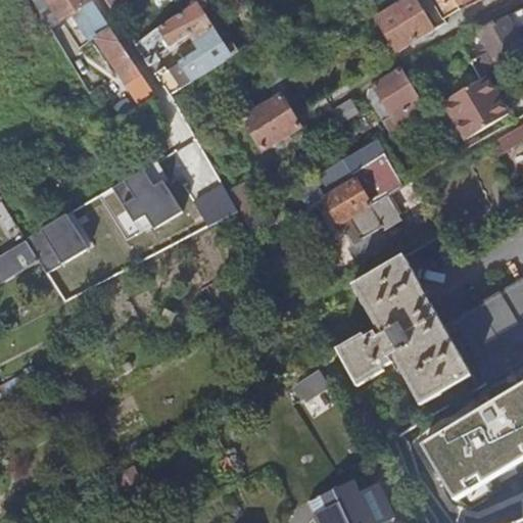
[(125,84),(127,83),(138,99),(142,106),(151,101),(156,98),(90,0),(31,0),(30,1),(47,28),(57,20),(69,12),(73,16),(77,14),(87,22),(98,39),(96,40),(125,84)]
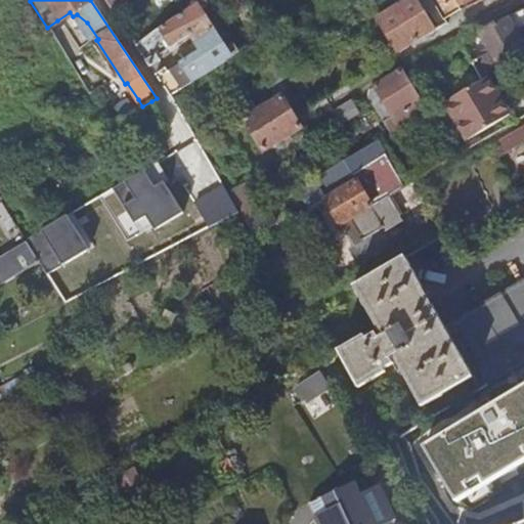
[(191,33),(198,42),(215,31),(205,16),(212,11),(204,0),(188,10),(138,44),(136,45),(149,67),(160,59),(158,55),(191,33)]
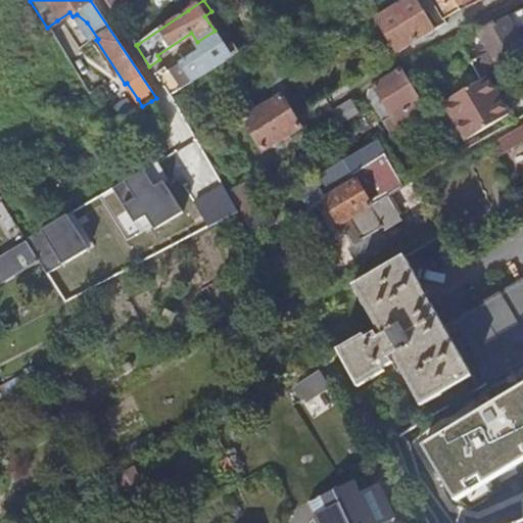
[(416,0),(405,0),(376,18),(397,53),(434,30),(416,0)]
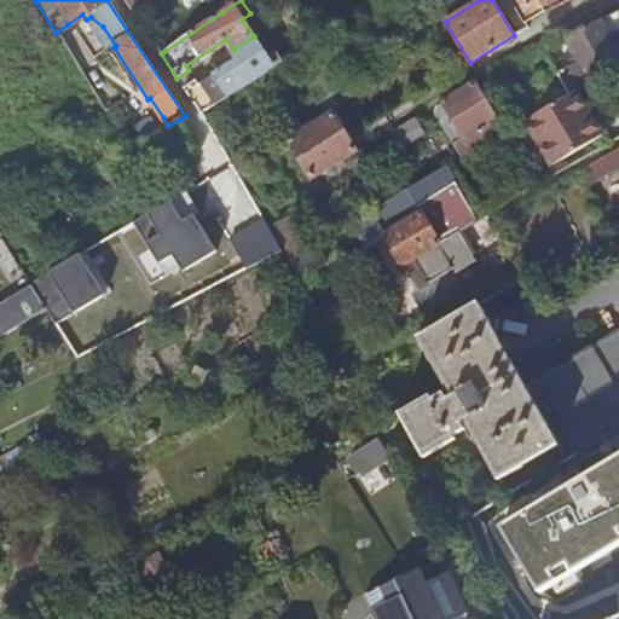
[(510,0),(522,19),(544,6),(539,0),(510,0)]
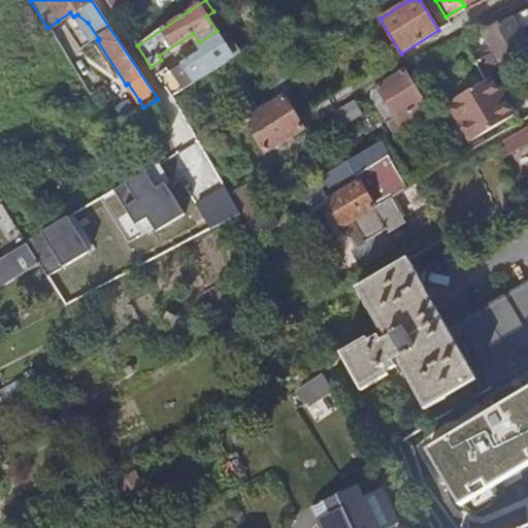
[(500,73),(527,57),(527,37),(523,40),(520,35),(527,30),(527,8),(484,31),(495,53),(476,63),(487,81),(492,78),(500,73)]
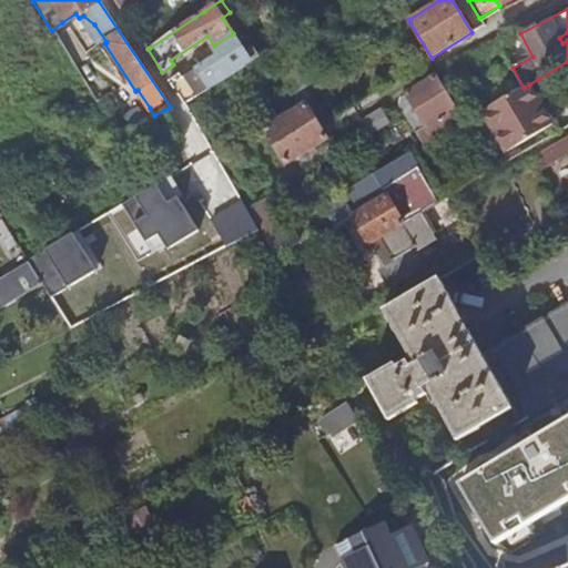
[(57,40),(69,32),(62,22),(51,30),(57,40)]
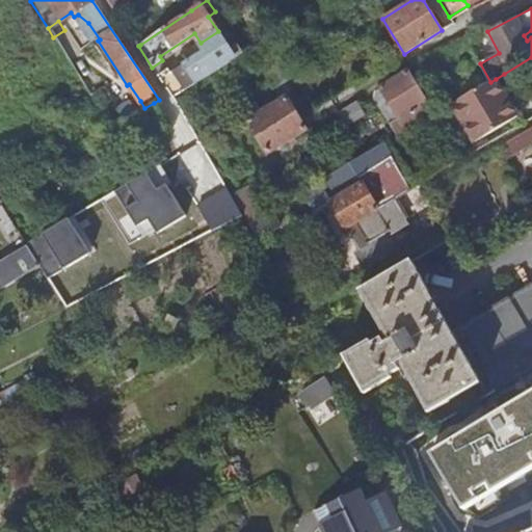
[(171,99),(244,53),(240,48),(232,53),(218,31),(201,43),(207,51),(171,74),(168,69),(157,76),(168,94),(171,99)]
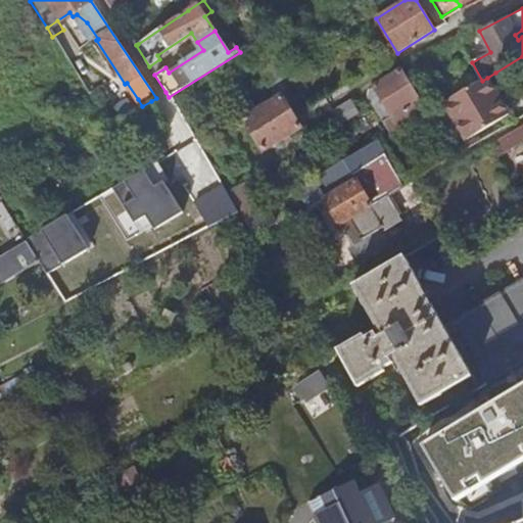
[(389,135),(432,109),(428,102),(423,106),(401,69),(374,86),(392,116),(382,124),(389,135)]
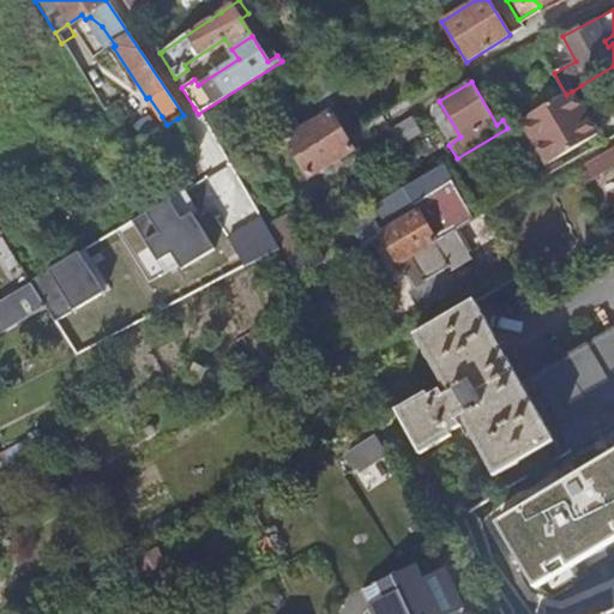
[(576,96),(585,91),(582,85),(572,91),(576,96)]
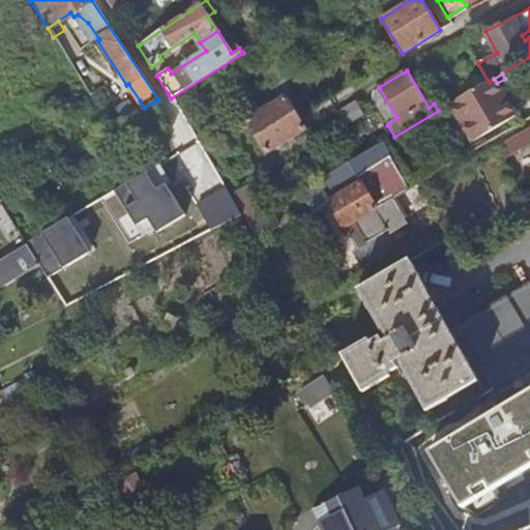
[(482,136),(516,116),(497,83),(494,79),(489,82),(461,97),(482,136)]
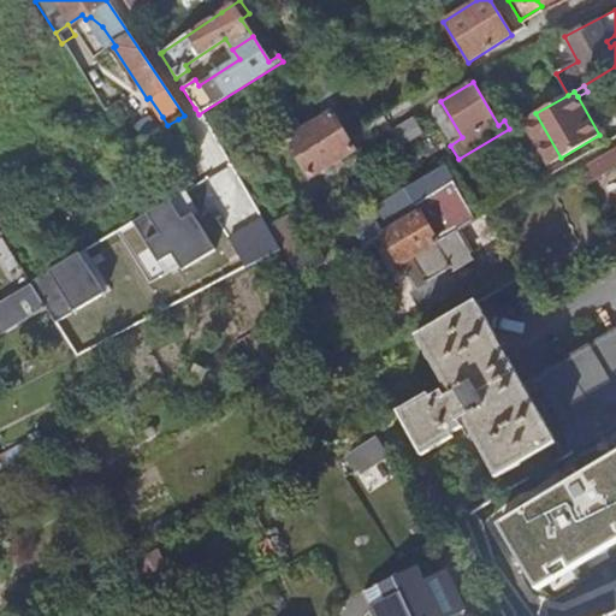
[(450,146),(462,137),(440,101),(437,104),(432,114),(438,125),(450,146)]
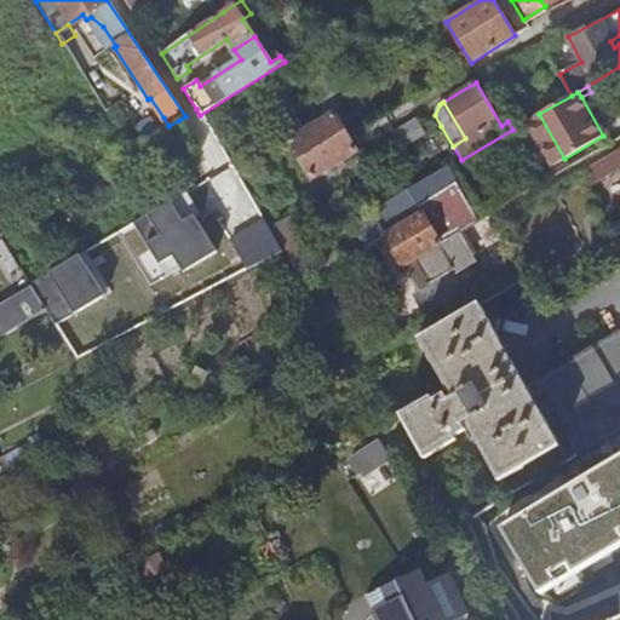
[(292,112),(273,122),(283,139),(302,128),(292,112)]
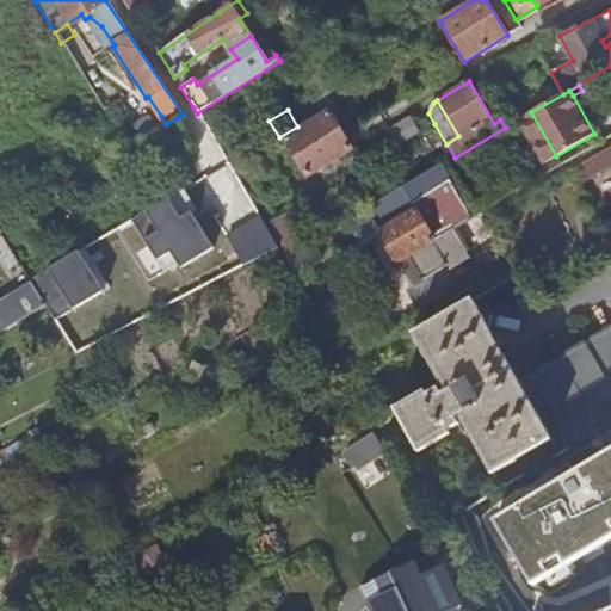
[(397,147),(419,134),(406,112),(386,125),(397,147)]
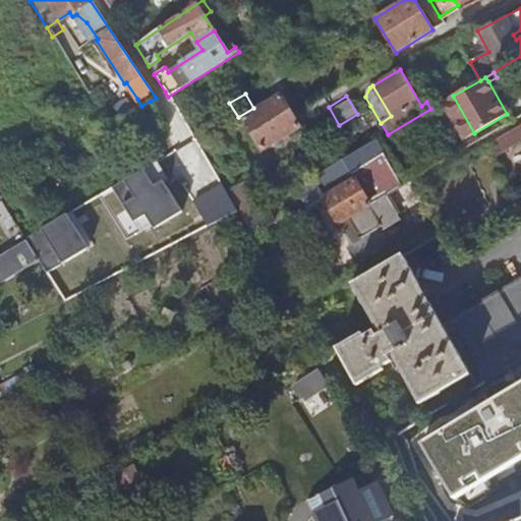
[(299,127),(280,97),(242,120),(261,150),(299,127)]
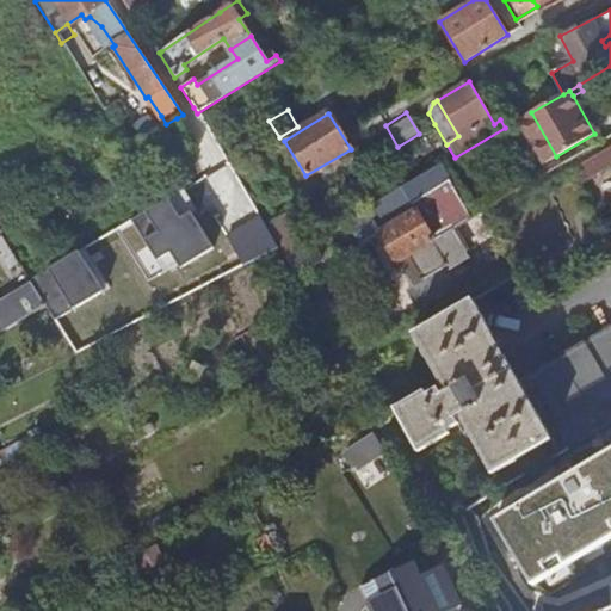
[(160,129),(166,124),(161,116),(154,121),(160,129)]
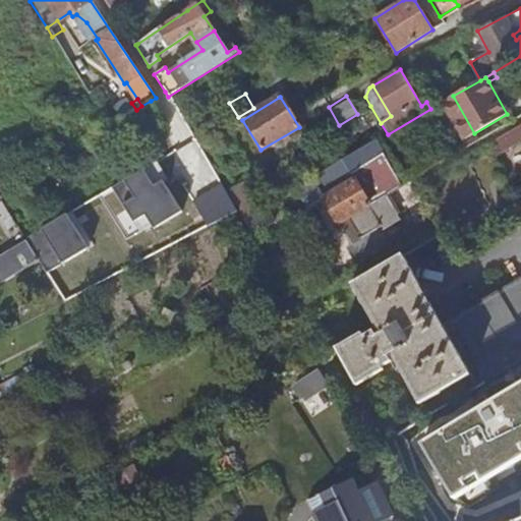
[(125,117),(136,110),(131,103),(119,111),(124,118),(125,117)]
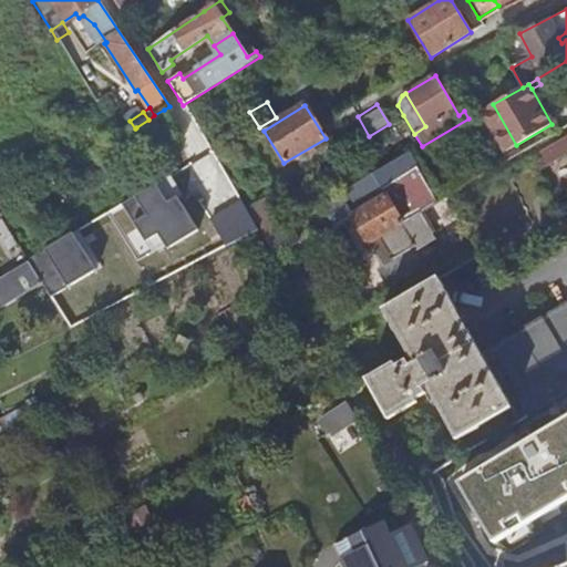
[(566,135),(531,156),(537,167),(566,150),(566,135)]
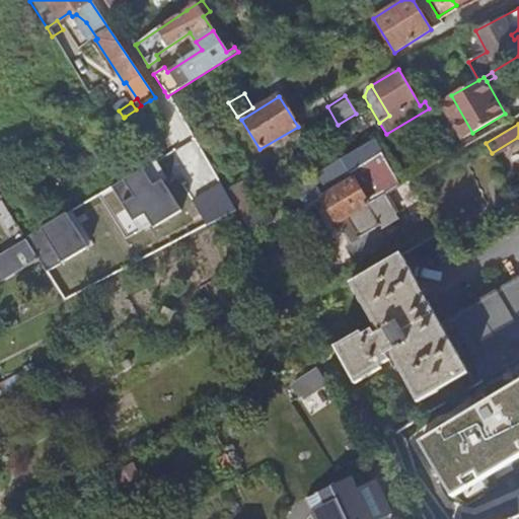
[(279,160),(305,144),(298,134),(272,149),(279,160)]
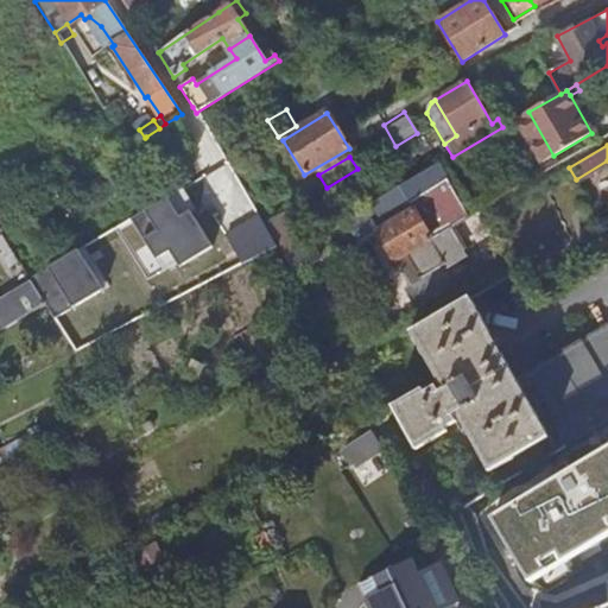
[(375,233),(394,263),(405,258),(418,280),(445,265),(444,263),(464,251),(450,228),(430,240),(419,223),(426,219),(416,202),(447,183),(437,166),(374,203),(388,226),(375,233)]
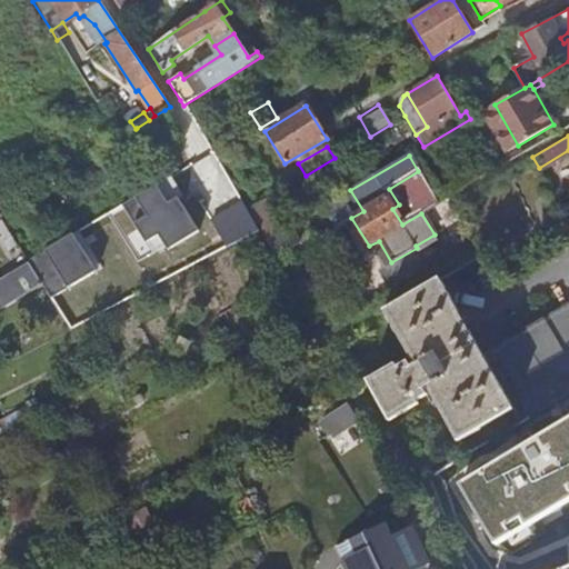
[(166,245),(180,236),(215,216),(195,183),(161,203),(171,220),(157,229),(166,245)]
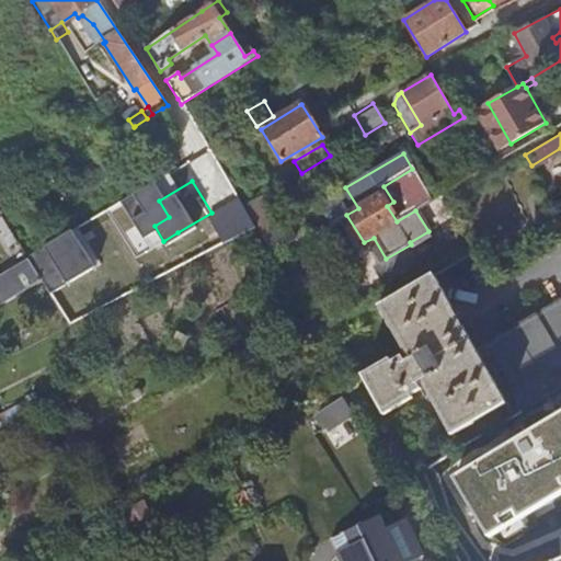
[(358,208),(345,187),(334,194),(346,215),(358,208)]
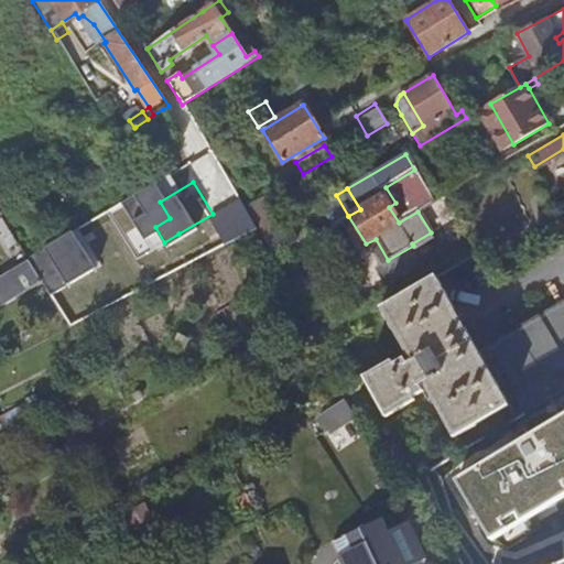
[(288,223),(273,230),(279,241),(293,232),(288,223)]
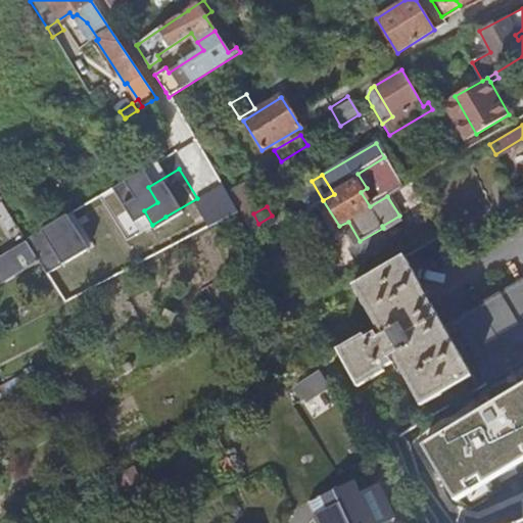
[(68,218),(0,258),(0,284),(38,263),(47,277),(85,254),(86,246),(68,218)]
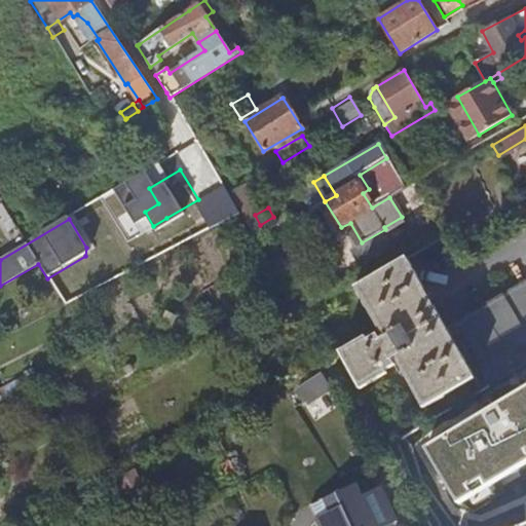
[(341,227),(353,248),(362,242),(350,223),(341,227)]
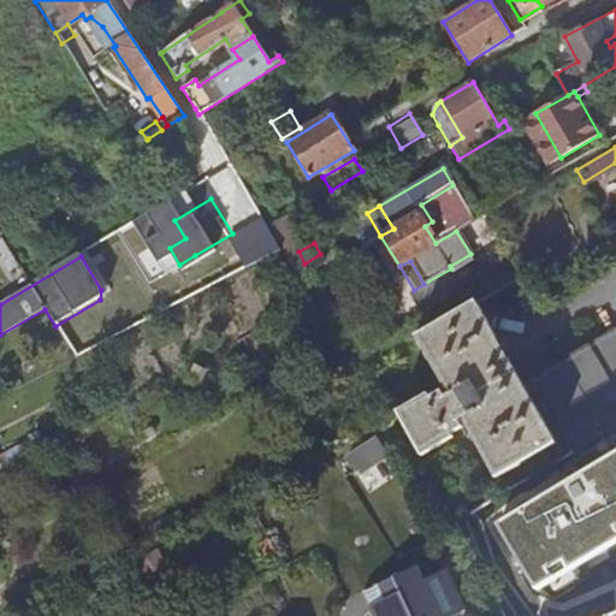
[(331,298),(314,307),(323,325),(339,315),(331,298)]
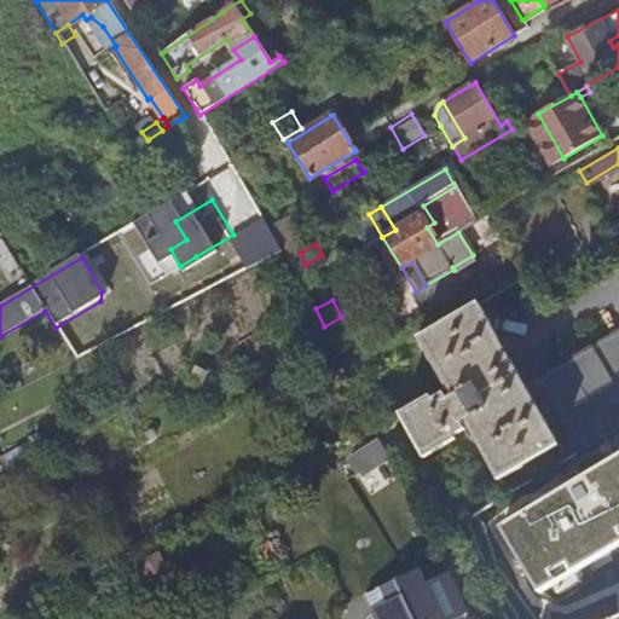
[(567,458),(618,427),(618,330),(526,385),(480,304),(418,339),(449,389),(434,399),(432,395),(399,414),(423,456),(456,438),(453,434),(467,427),(463,421),(466,418),(499,478),(560,444),(567,458)]
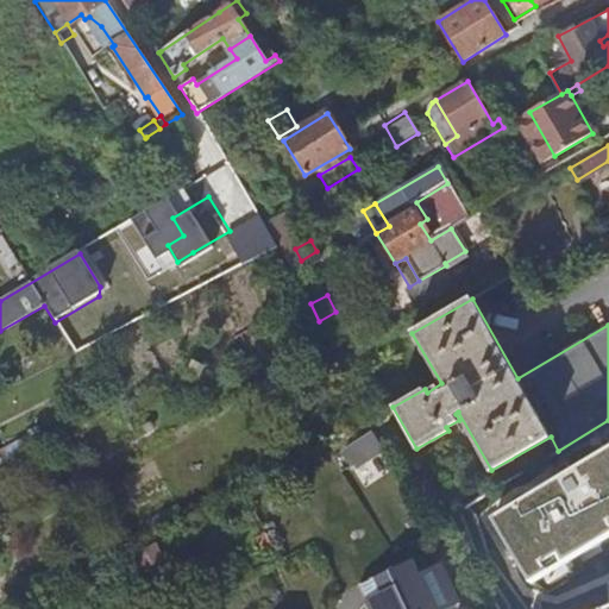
[(349,333),(332,343),(340,359),(358,351),(349,333)]
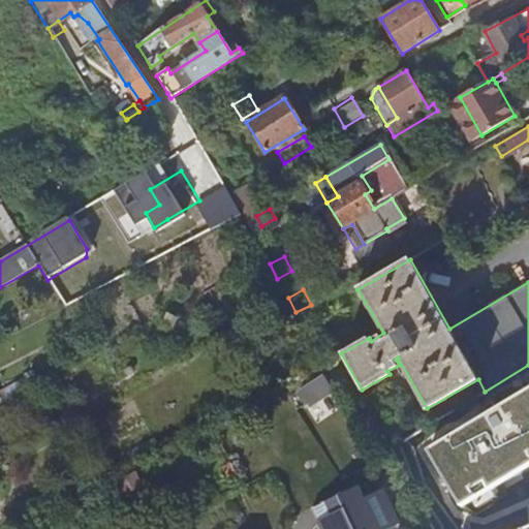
[(328,373),(302,385),(311,404),(337,392),(328,373)]
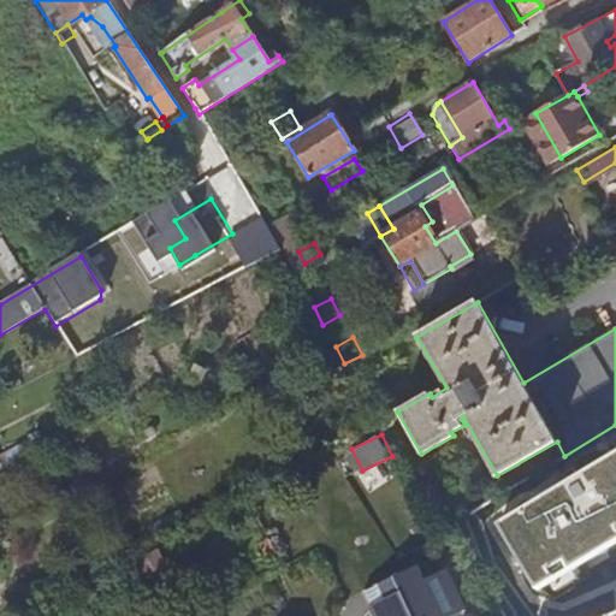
[(615,448),(491,513),(532,593),(615,550),(615,448)]
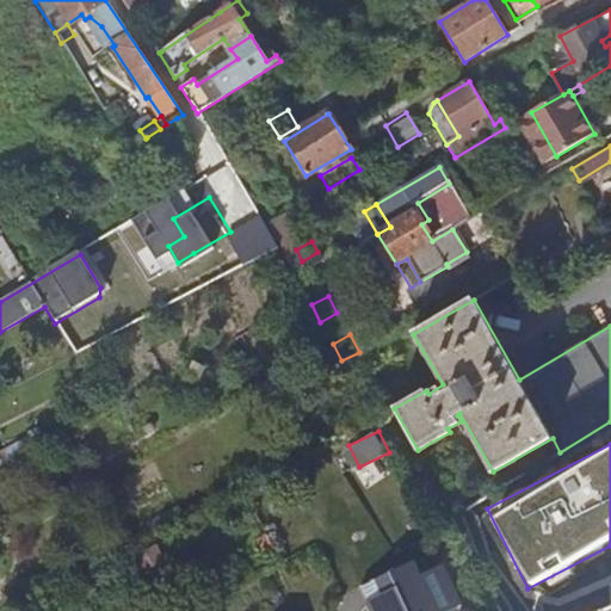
[(370,610),(372,610),(423,586),(411,562),(359,586),(370,610)]
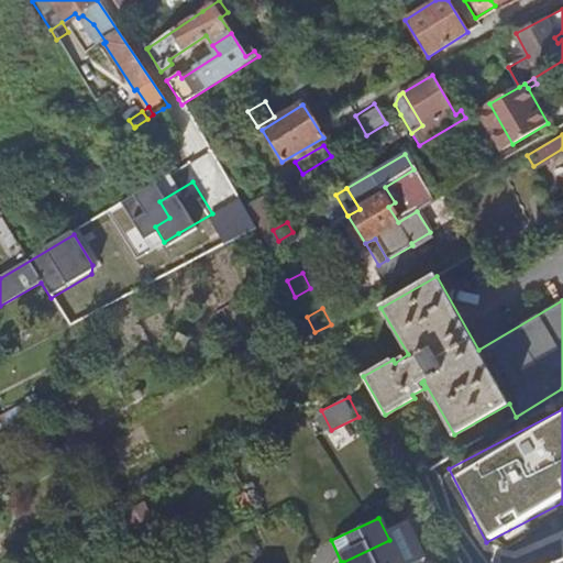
[(400,562),(389,540),(343,562),(400,562)]
